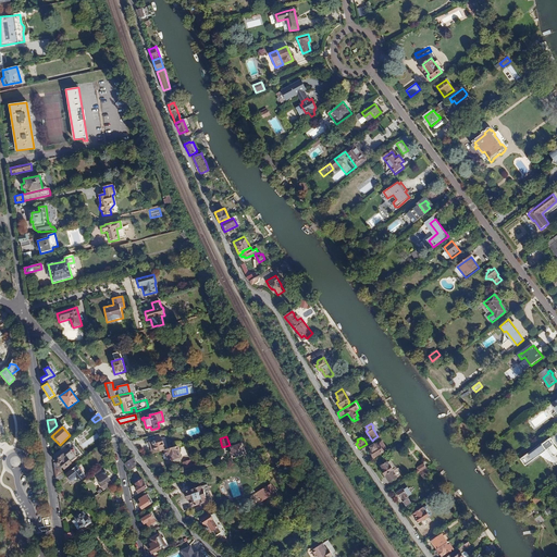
[(372,441),(368,443),(373,452),(371,453),(375,458),(384,453),(381,447),(380,447),(378,444),(379,442),(379,441),(378,438),(376,438),(374,438),(372,441)]
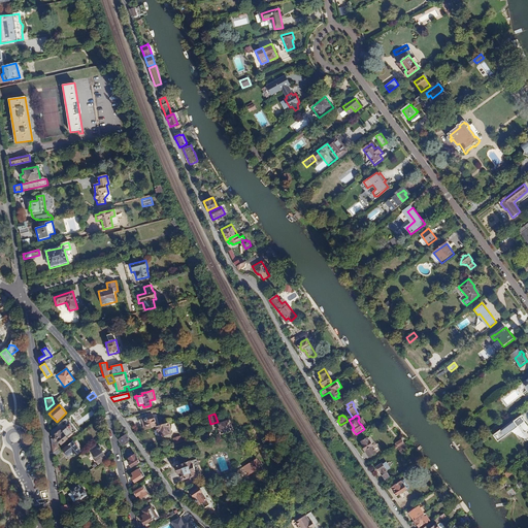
[(527,423),(523,416),(496,436),(499,441),(519,427),(527,438),(527,423)]
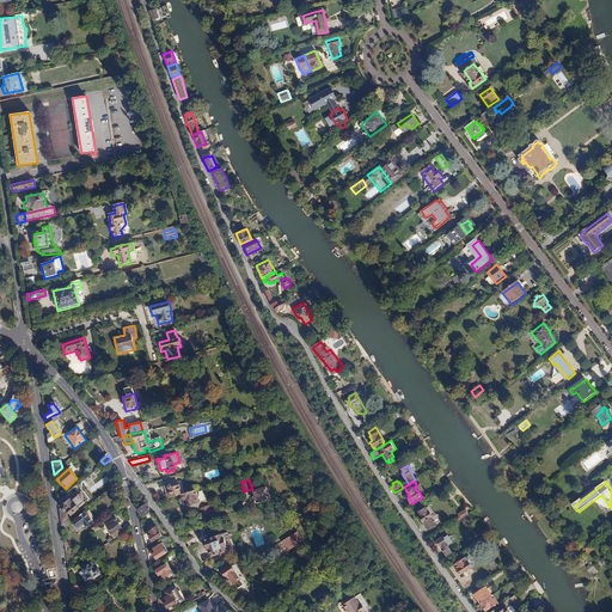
[(166,485),(164,485),(167,499),(170,497),(182,494),(178,483),(170,484),(169,484),(167,484),(167,485),(166,485)]
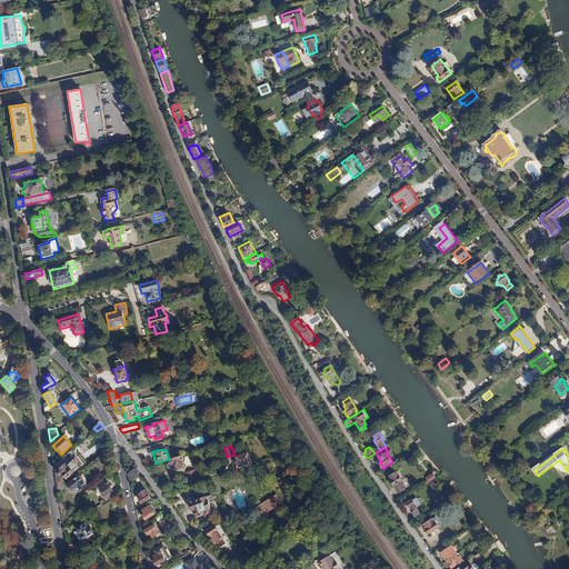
[(249,465),(249,462),(250,462),(249,459),(248,459),(246,453),(236,457),(237,460),(236,461),(238,468),(249,465)]
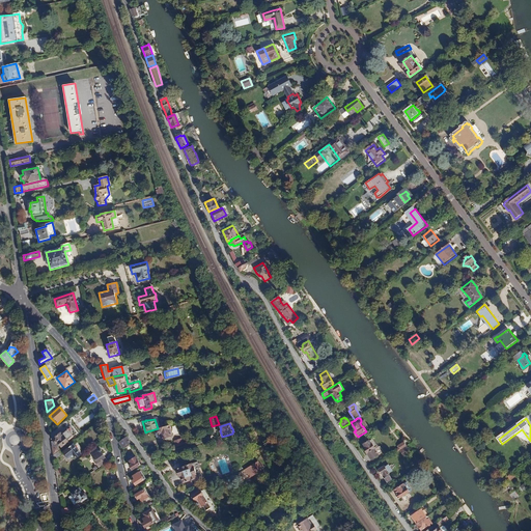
[(171,426),(169,427),(169,425),(158,428),(160,435),(162,435),(163,438),(172,436),(170,429),(171,429),(171,426)]
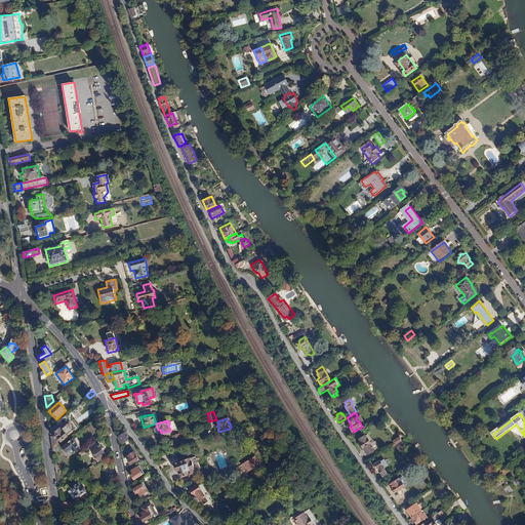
[(70,422),(62,430),(67,436),(76,429),(70,422)]
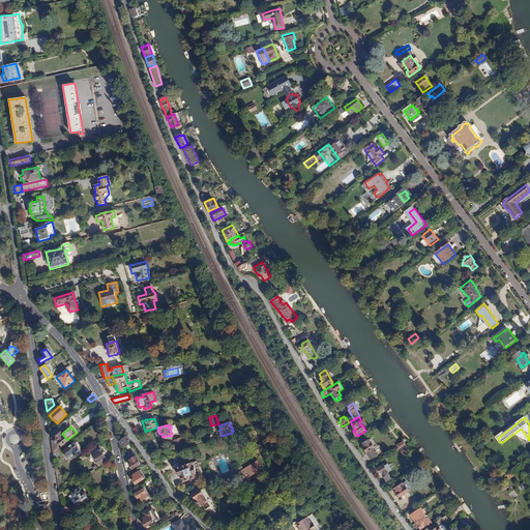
[(52,438),(53,439),(51,441),(54,444),(57,442),(60,446),(68,441),(67,440),(62,434),(60,431),(52,438)]
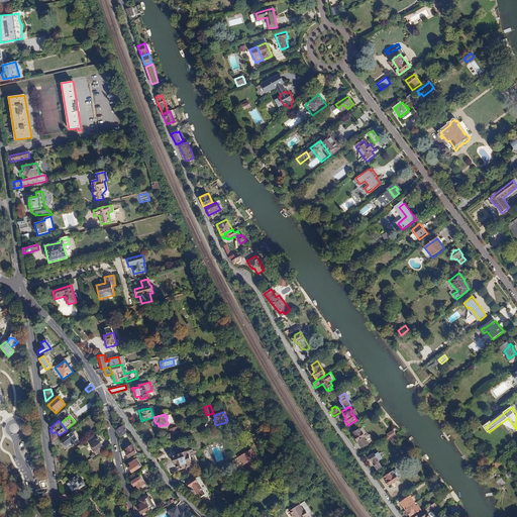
[(126,432),(124,429),(125,428),(123,425),(115,430),(120,435),(121,436),(126,432)]
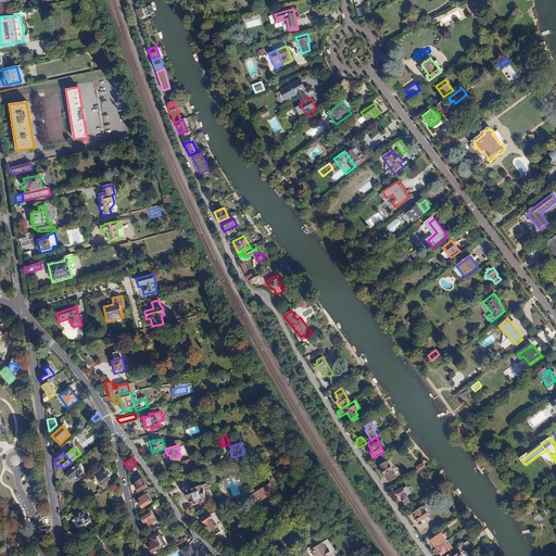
[(190,459),(181,462),(185,469),(192,467),(190,459)]
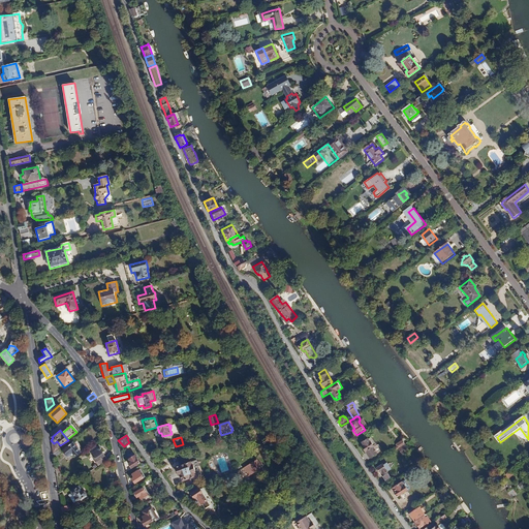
[(377,445),(372,437),(363,443),(365,446),(364,447),(370,458),(377,454),(373,447),(377,445)]
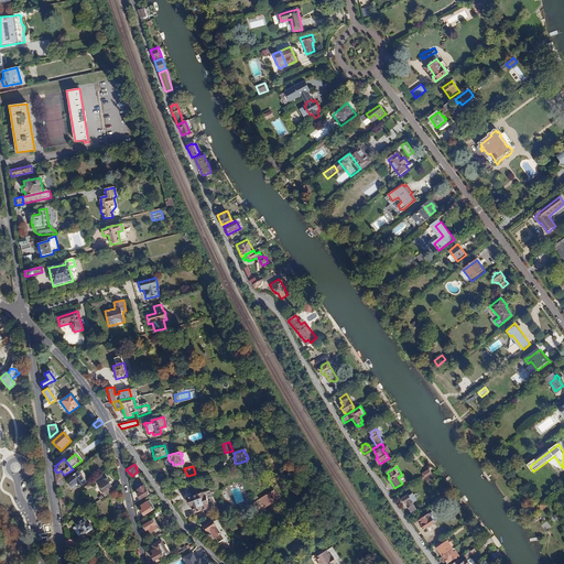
[(72,487),(76,483),(79,488),(86,484),(84,480),(86,477),(82,472),(78,474),(77,472),(65,479),(72,487)]
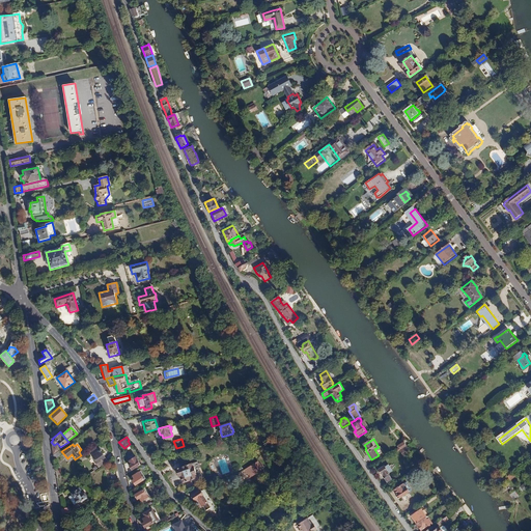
[(60,454),(58,450),(52,455),(53,460),(60,454)]
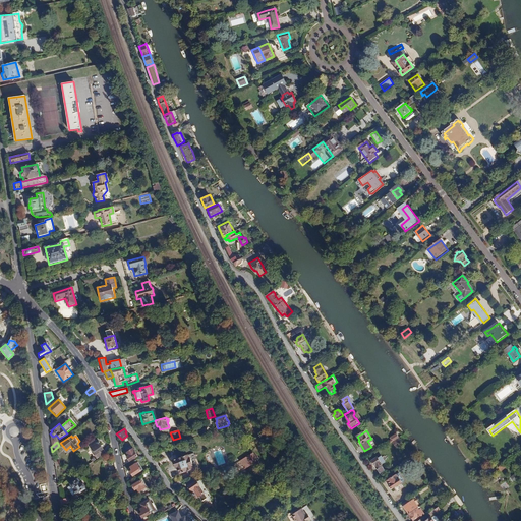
[(96,445),(91,449),(95,455),(97,458),(101,456),(101,451),(104,450),(101,446),(99,447),(98,445),(99,445),(99,444),(99,443),(98,442),(97,442),(96,443),(96,444),(96,445)]
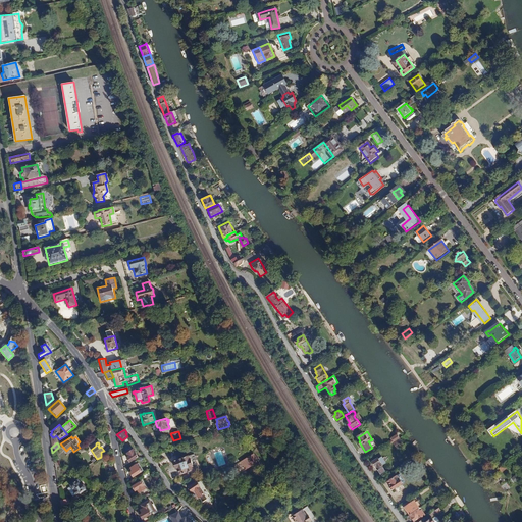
[(126,458),(129,462),(138,457),(133,450),(126,453),(128,456),(126,458)]
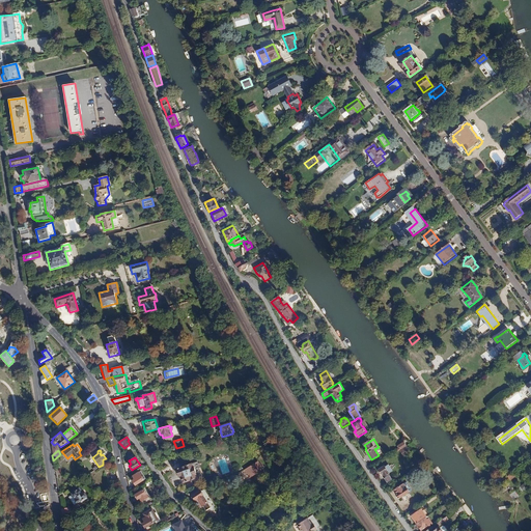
[(256,463),(246,469),(249,473),(259,467),(256,463)]
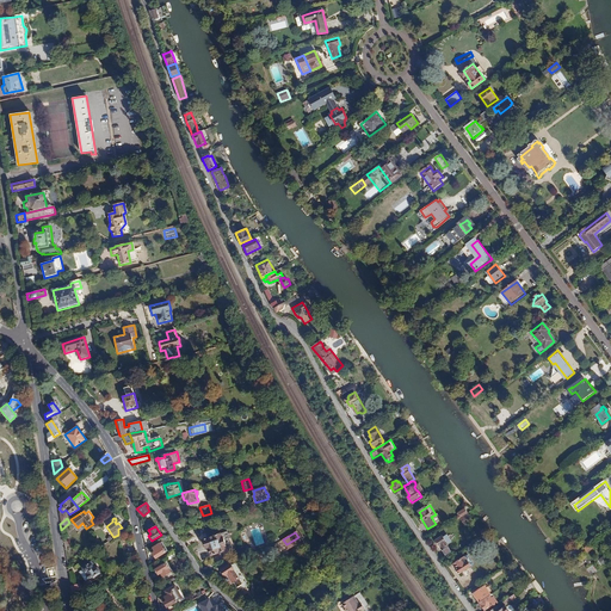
[(209,556),(228,550),(222,534),(202,539),(205,550),(208,549),(209,556)]
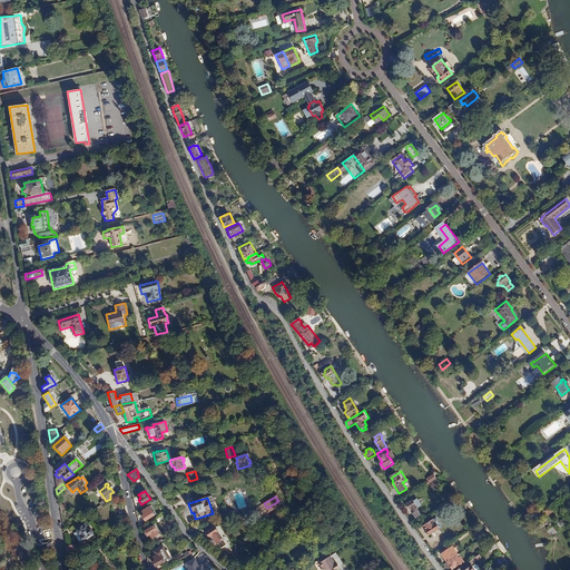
[(413,501),(406,504),(412,513),(419,509),(413,501)]
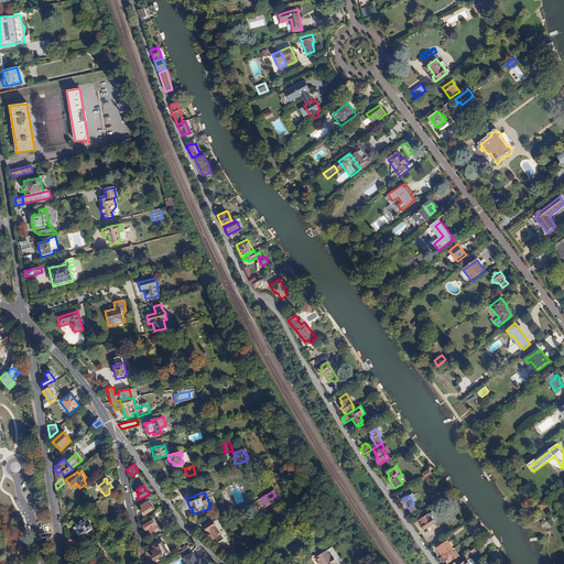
[(140,510),(143,516),(153,510),(148,501),(140,506),(142,509),(140,510)]
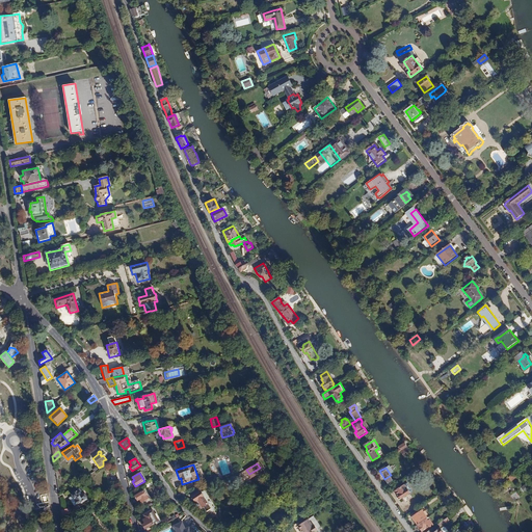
[(398,489),(395,491),(400,499),(409,493),(404,485),(398,489)]
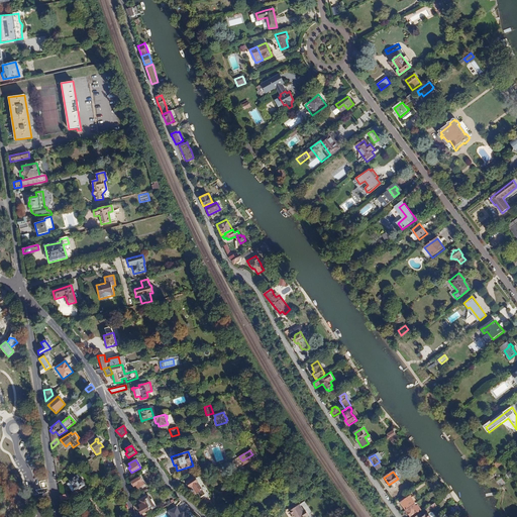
[(72,487),(75,492),(83,486),(77,477),(76,478),(74,476),(69,480),(74,486),(72,487)]
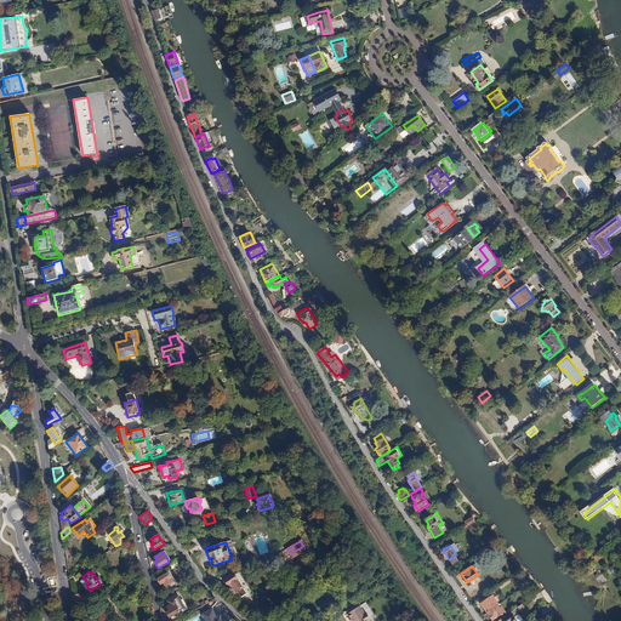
[(254,594),(239,571),(226,581),(231,587),(229,590),(231,591),(233,591),(235,594),(238,593),(243,602),(254,594)]
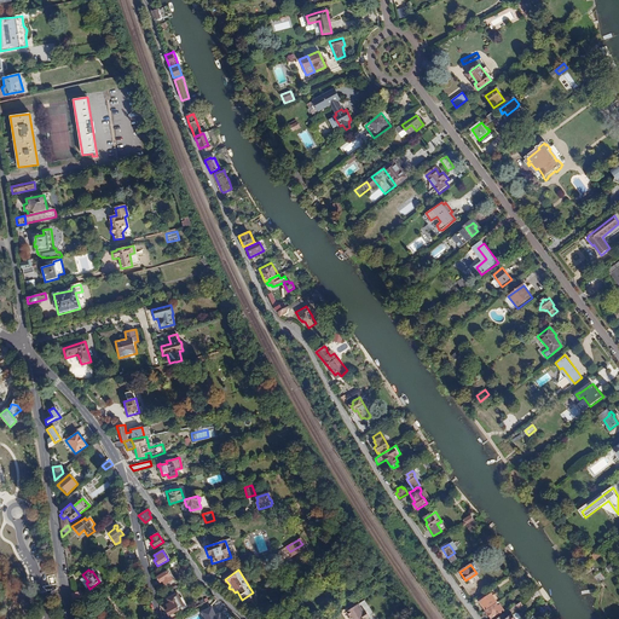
[(172,579),(166,571),(156,578),(160,583),(162,580),(165,584),(172,579)]
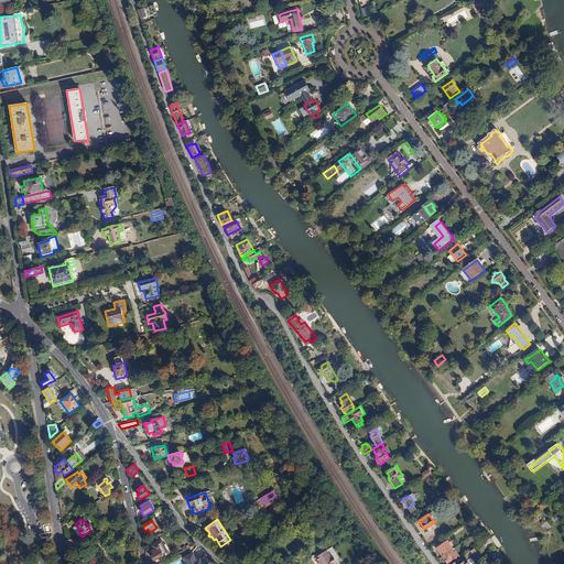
[(541,525),(546,531),(553,527),(548,520),(541,525)]
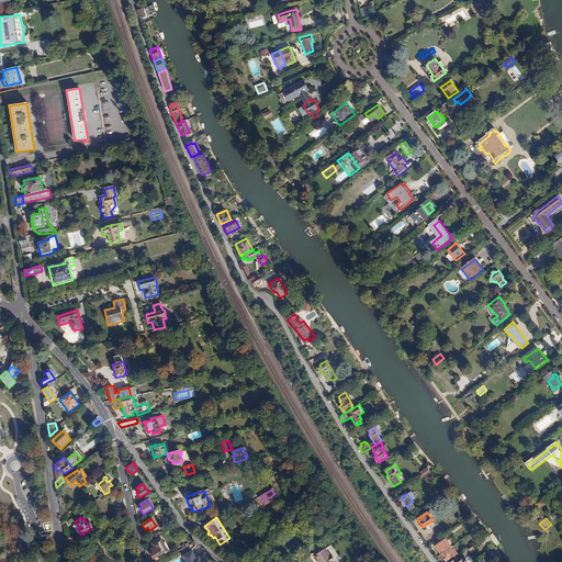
[(152,544),(154,548),(150,550),(153,553),(150,554),(154,559),(163,553),(167,550),(160,539),(152,544)]
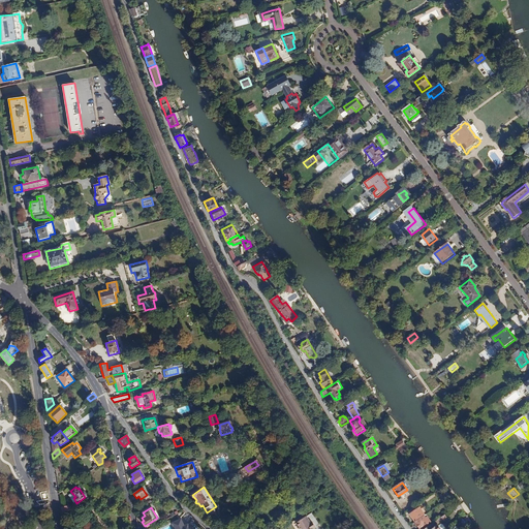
[(415,522),(424,516),(418,508),(410,514),(415,522)]
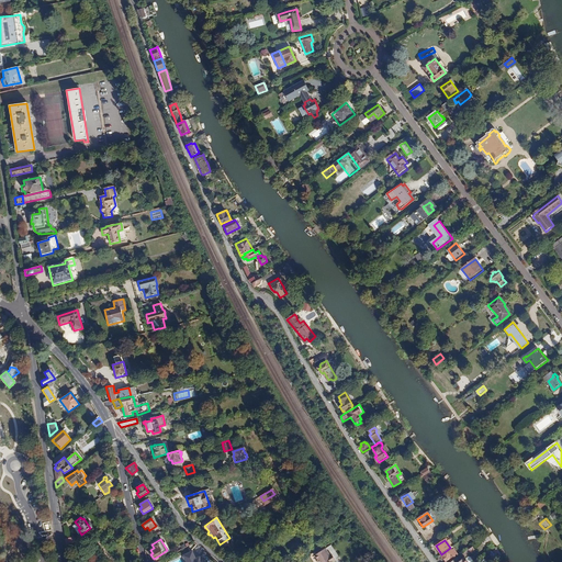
[(474,547),(465,553),(468,555),(476,550),(474,547)]
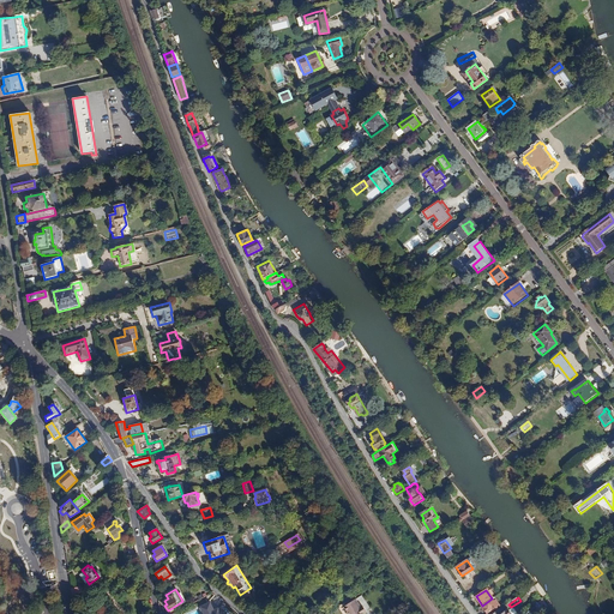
[(356,599),(345,606),(350,613),(362,613),(367,612),(365,606),(362,607),(356,599)]
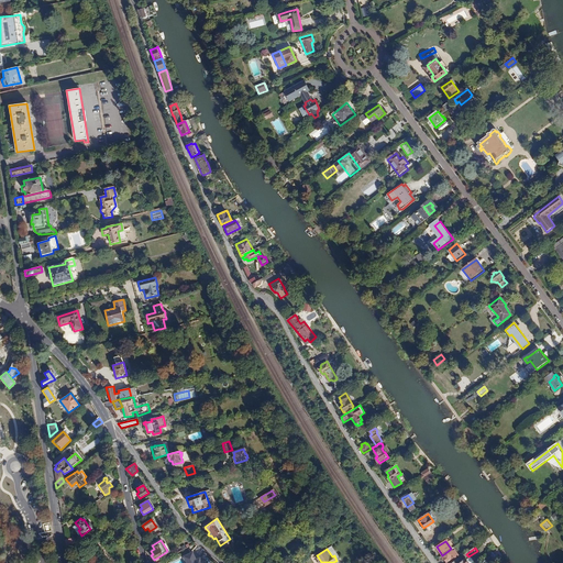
[(451,549),(442,555),(446,562),(456,555),(451,549)]
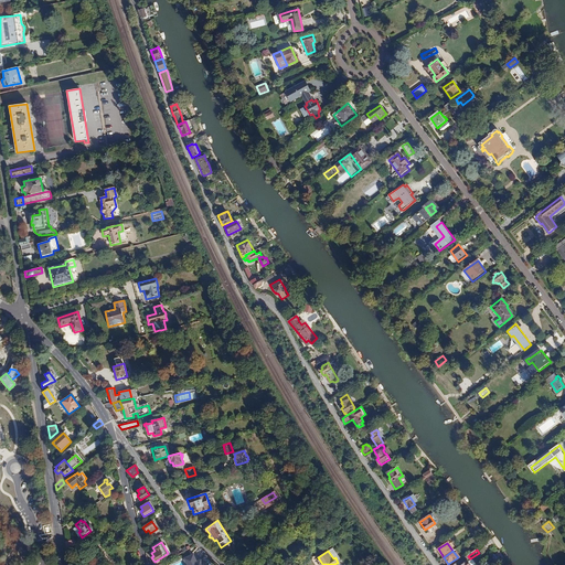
[(196,561),(193,554),(184,558),(187,564),(202,564),(200,560),(196,561)]
